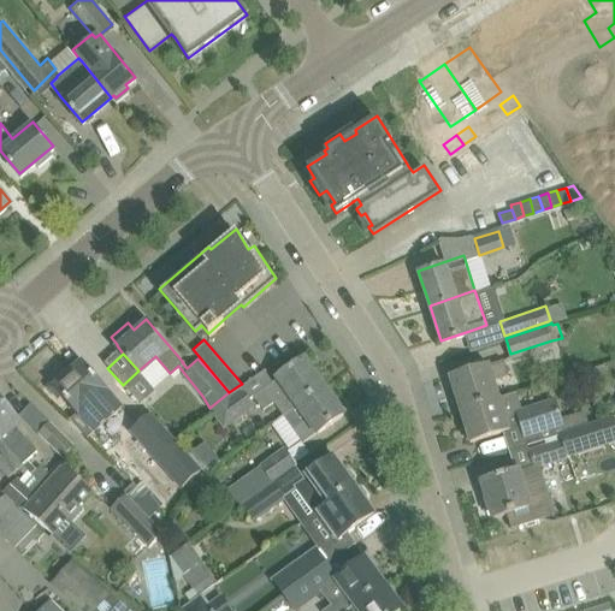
[(272,398),(283,413),(323,384),(303,356),(284,369),(277,375),(266,383),(253,392),(262,407),(272,398)]
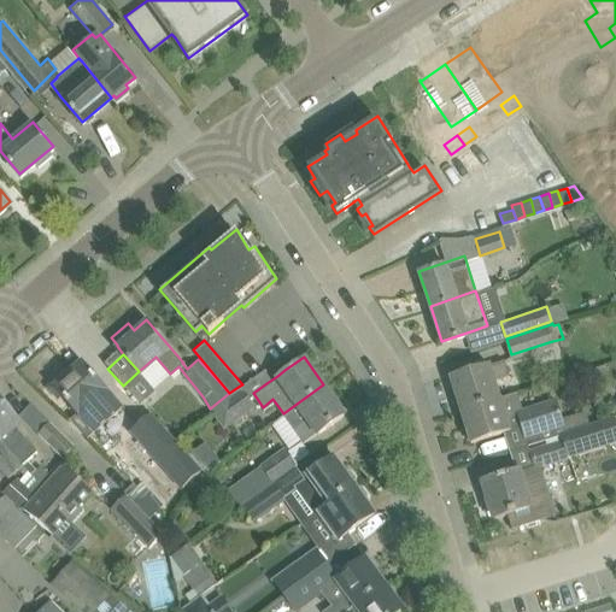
[(459,407),(498,395),(493,380),(509,375),(504,358),(450,375),(459,407)]
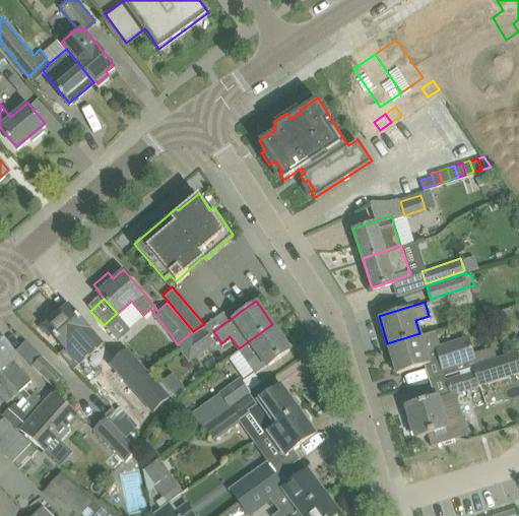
[(58,308),(39,324),(48,334),(52,331),(65,347),(60,351),(74,368),(103,343),(87,327),(88,326),(82,319),(77,313),(69,304),(61,311),(58,308)]
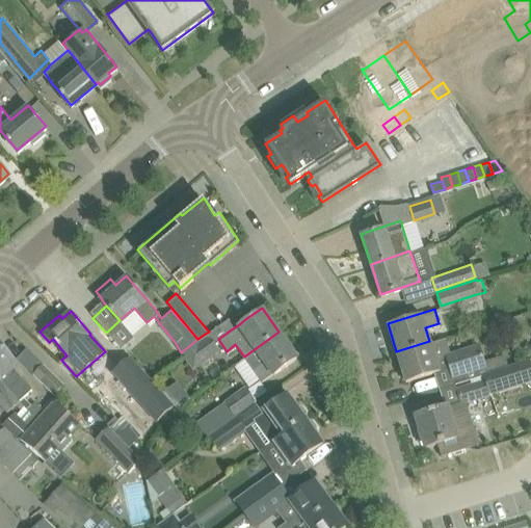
[(132,335),(120,320),(106,333),(121,350),(135,338),(132,335)]
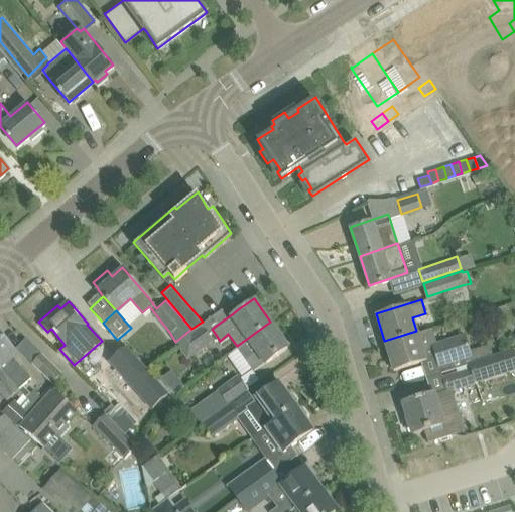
[(271,356),(287,345),(270,322),(237,346),(250,365),(253,368),(265,360),(271,356)]
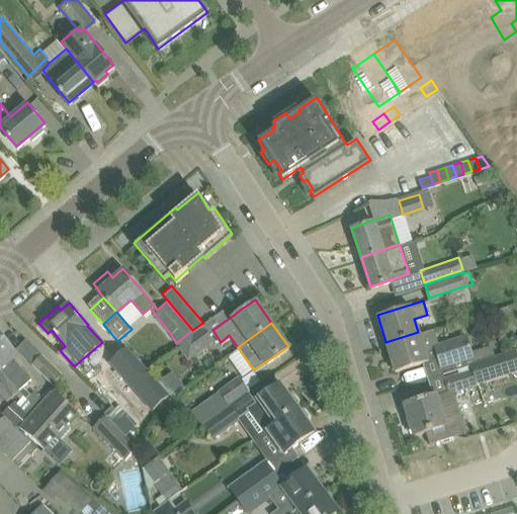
[(202,325),(177,344),(187,357),(213,339),(211,337),(208,333),(202,325)]
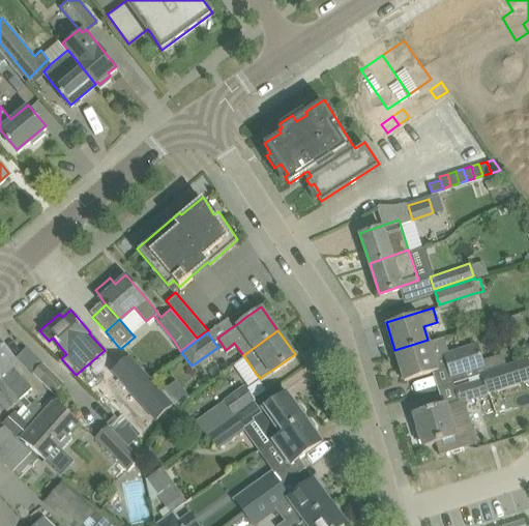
[(451,374),(471,367),(483,362),(476,341),(448,351),(443,334),(428,340),(394,350),(404,378),(438,367),(438,366),(447,362),(451,374)]
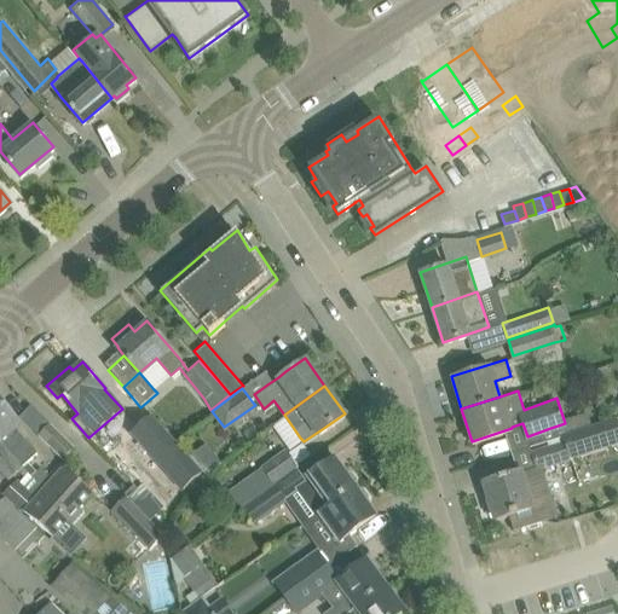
[(0,439),(22,464),(36,450),(13,426),(18,421),(0,400),(0,439)]
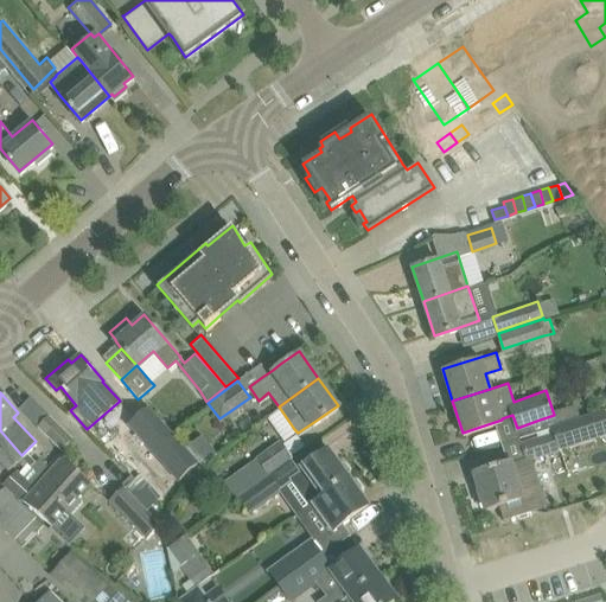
[(147,404),(129,421),(179,478),(198,461),(147,404)]
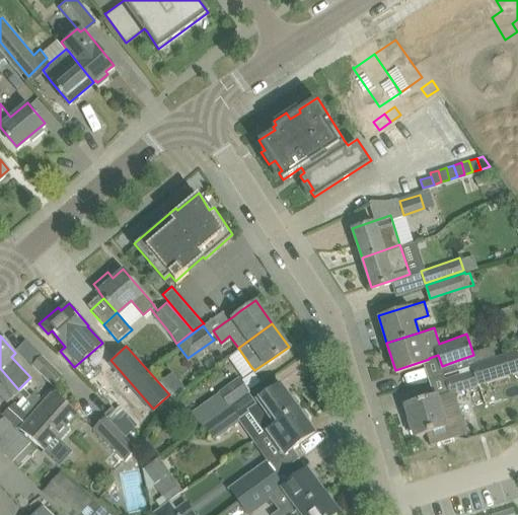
[(517,348),(517,349),(516,348),(495,354),(474,360),(475,362),(470,364),(471,367),(444,376),(448,389),(450,393),(451,392),(517,370),(517,348)]
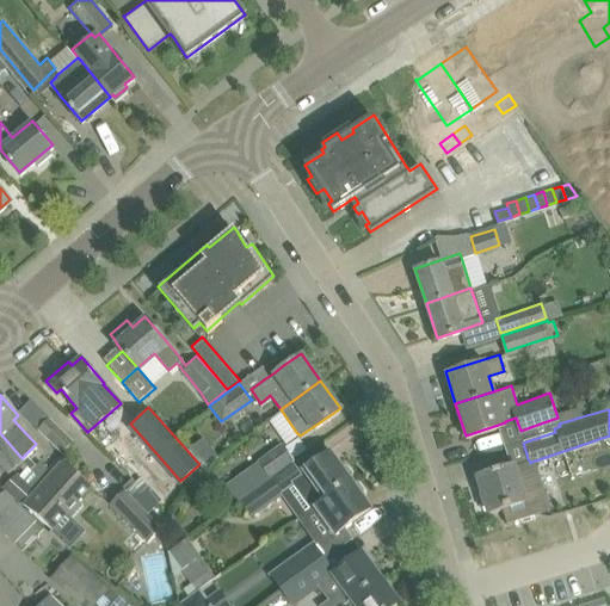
[(49,415),(37,427),(61,451),(73,439),(49,415)]
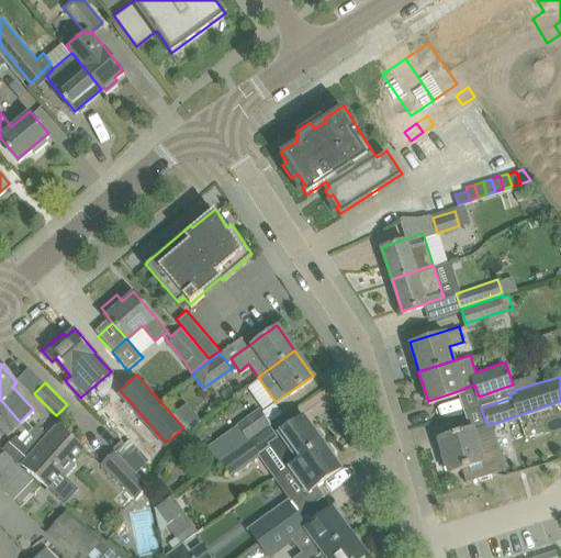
[(15,425),(20,422),(0,399),(0,426),(6,433),(15,425)]
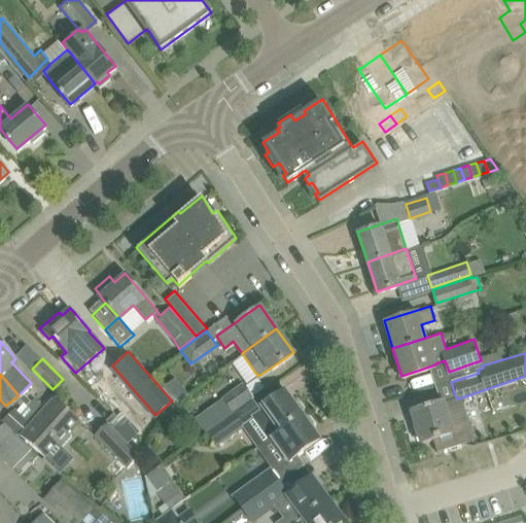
[(205,430),(234,411),(233,410),(252,395),(241,380),(220,394),(221,396),(195,415),(205,430)]
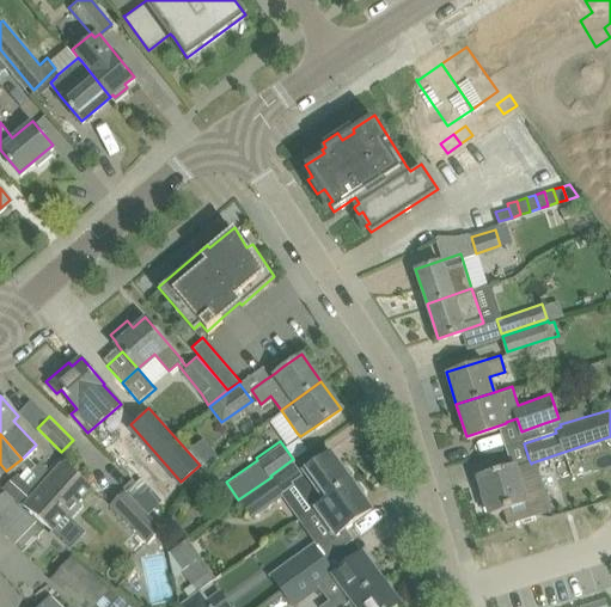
[(340,460),(338,461),(331,451),(304,470),(305,470),(291,479),(300,494),(310,507),(350,479),(349,477),(350,476),(352,470),(346,461),(340,460)]
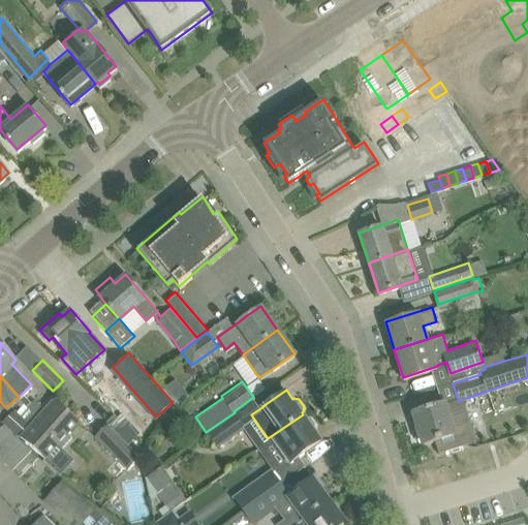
[(67,432),(79,420),(54,397),(40,412),(37,415),(21,435),(20,436),(44,458),(57,443),(60,446),(70,435),(67,432)]
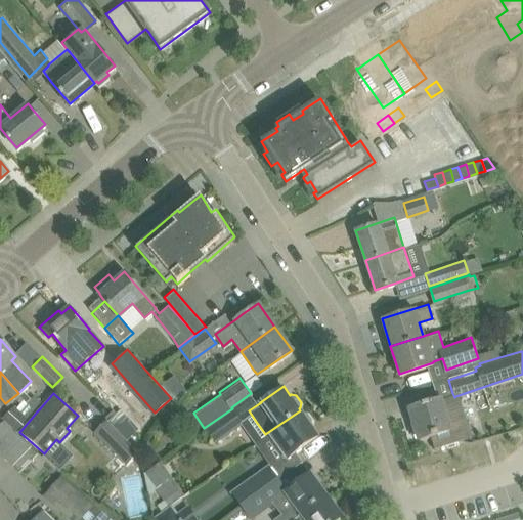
[(448,394),(409,406),(413,420),(410,421),(415,436),(419,435),(420,438),(430,435),(434,446),(471,435),(471,434),(470,434),(462,407),(463,407),(463,406),(453,409),(448,394)]
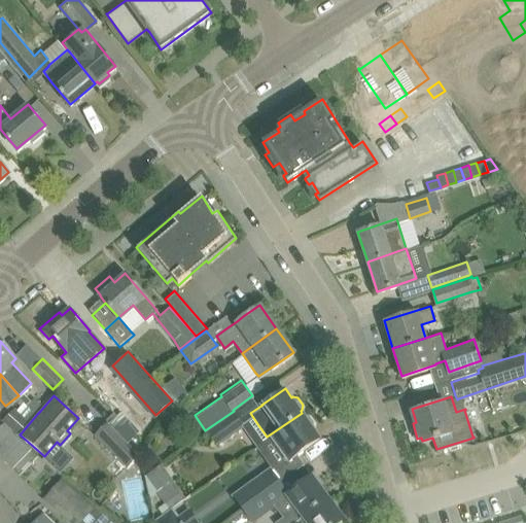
[(21,433),(37,414),(34,411),(28,405),(24,399),(20,404),(15,408),(14,406),(3,417),(21,433)]
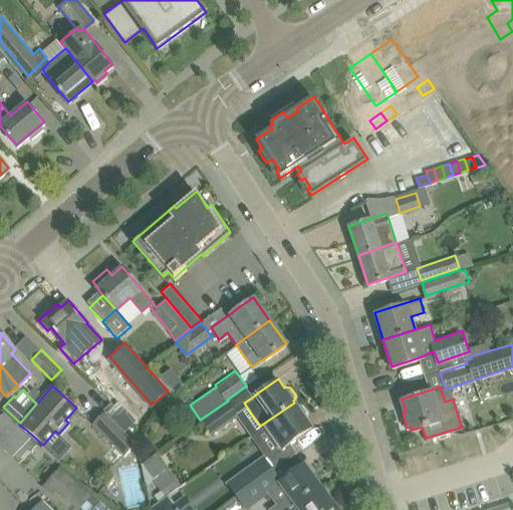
[(123,431),(136,419),(116,399),(112,403),(104,412),(123,431)]
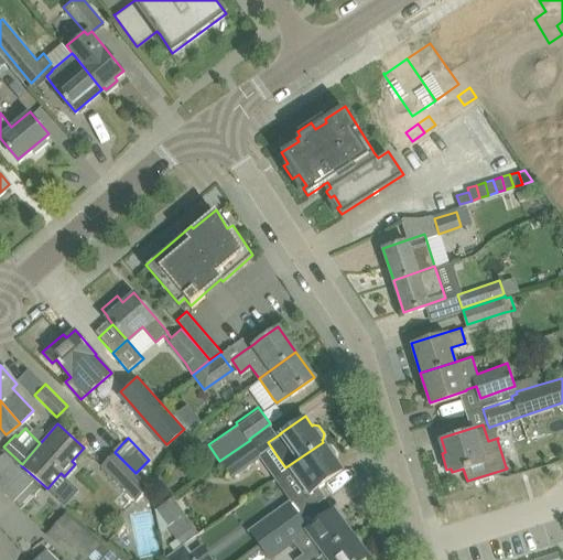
[(229,476),(260,454),(250,440),(219,461),(229,476)]
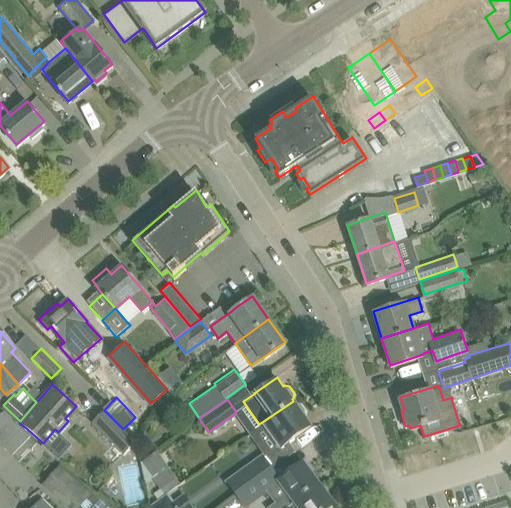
[(295,402),(293,401),(259,424),(272,443),(276,448),(288,440),(294,436),(310,424),(304,415),(305,415),(306,409),(301,403),(295,402)]
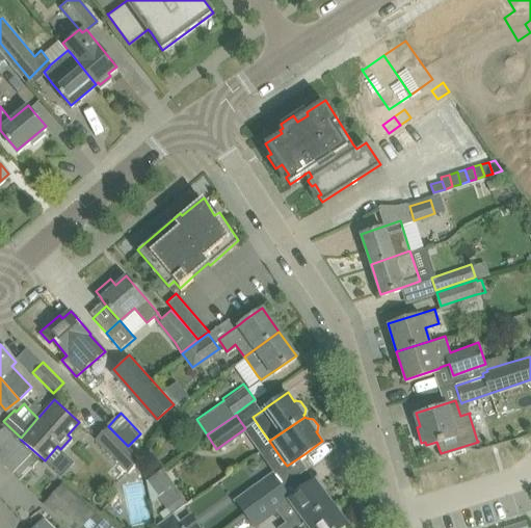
[(0,459),(18,476),(34,459),(35,457),(29,452),(30,450),(3,426),(0,428),(0,459)]
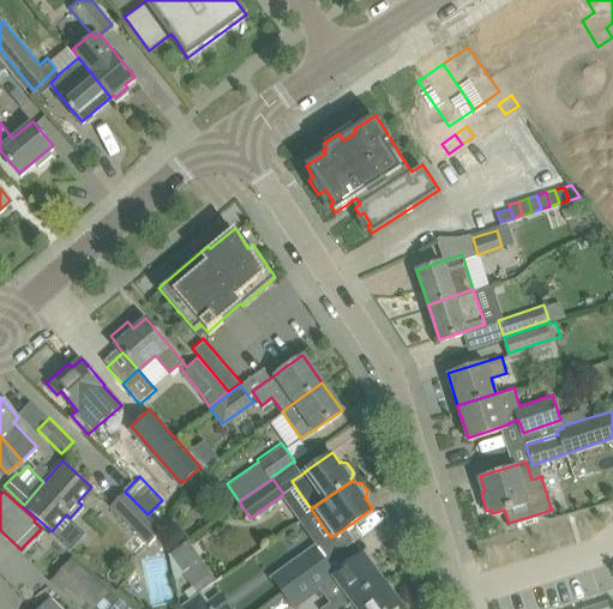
[(161,530),(146,516),(148,514),(125,492),(109,506),(145,544),(161,530)]
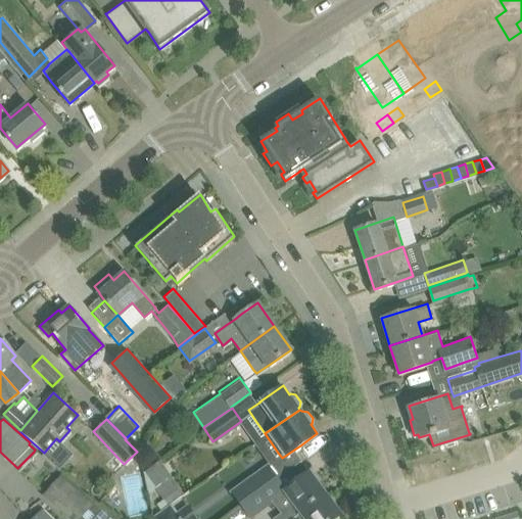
[(278,474),(268,461),(229,489),(238,503),(278,474)]
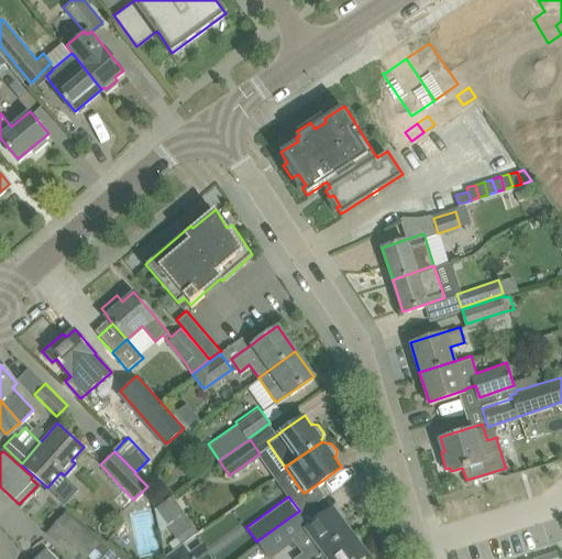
[(309,525),(293,537),(302,549),(294,557),(295,558),(308,558),(322,549),(323,550),(350,530),(332,507),(322,515),(309,525)]
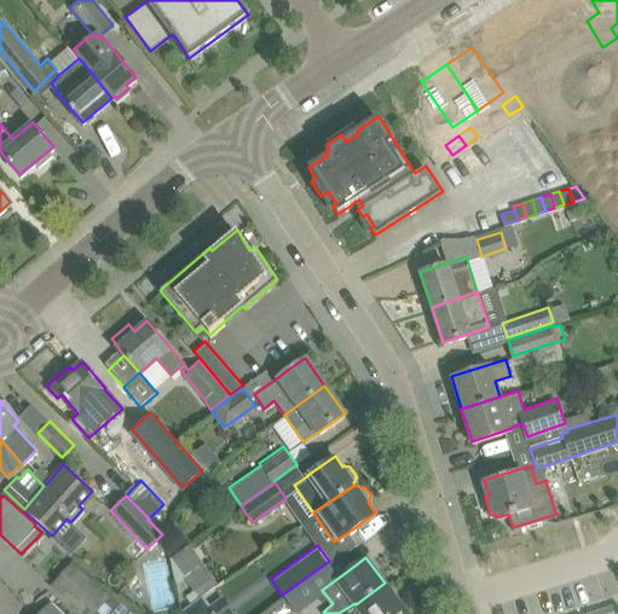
[(92,613),(111,592),(73,559),(51,584),(86,613),(92,613)]
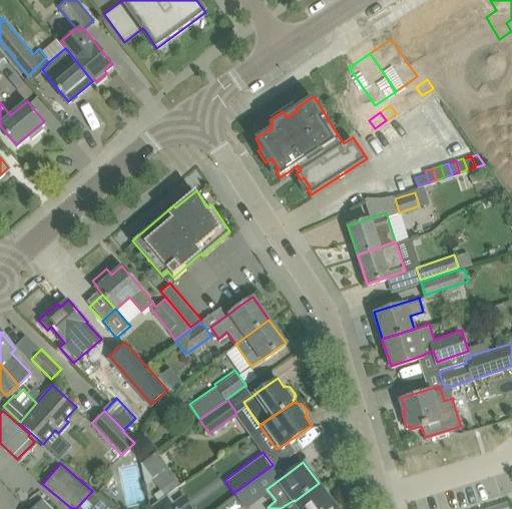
[(168,465),(152,476),(164,493),(180,481),(168,465)]
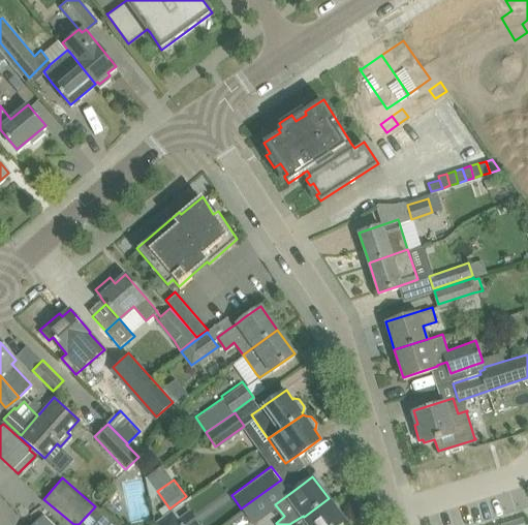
[(290,493),(281,480),(241,508),(251,522),(275,504),(290,493)]
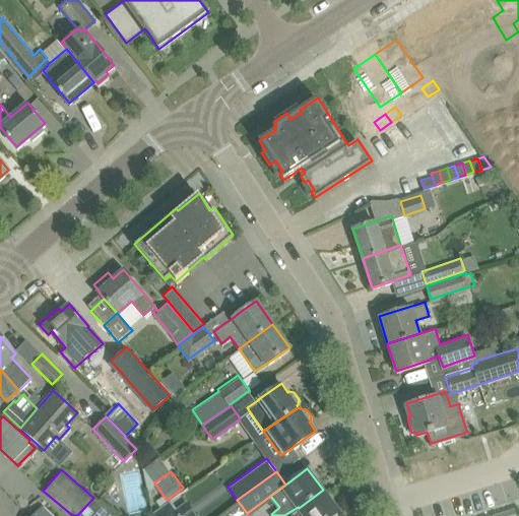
[(331,515),(339,511),(323,490),(299,508),(304,515),(331,515)]
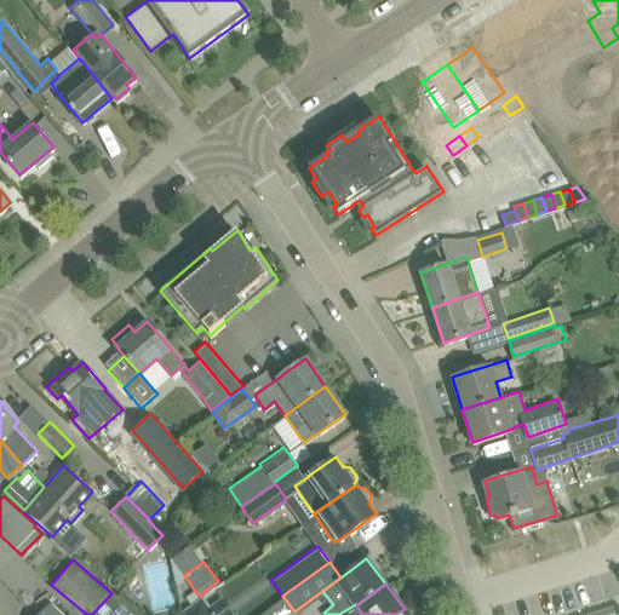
[(217,614),(202,595),(181,609),(181,614),(217,614)]
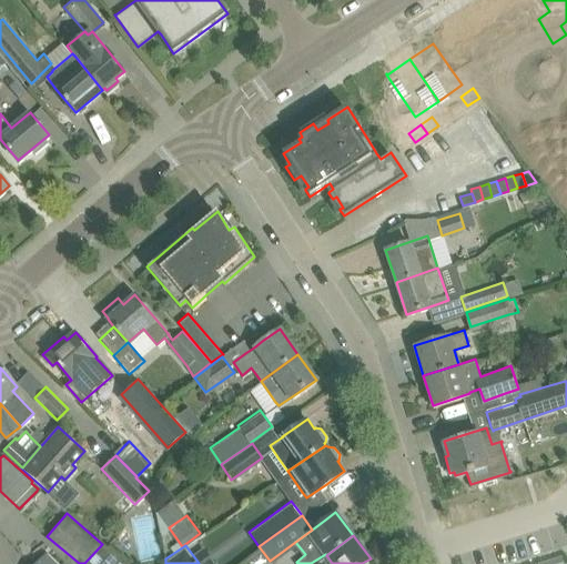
[(42,555),(33,563),(32,563),(56,563),(44,553),(42,555)]
